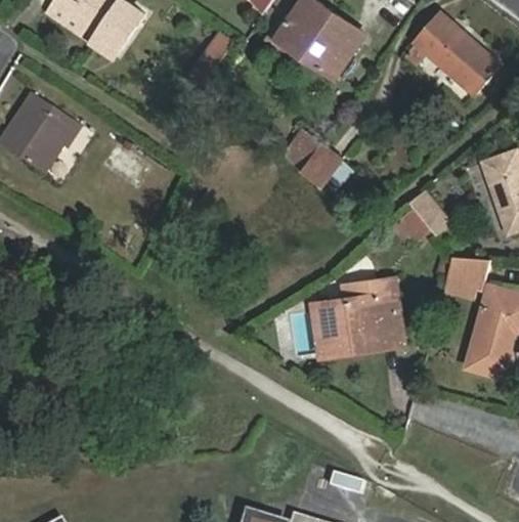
[(51,0),(50,2),(120,52),(146,12),(128,0),(51,0)]
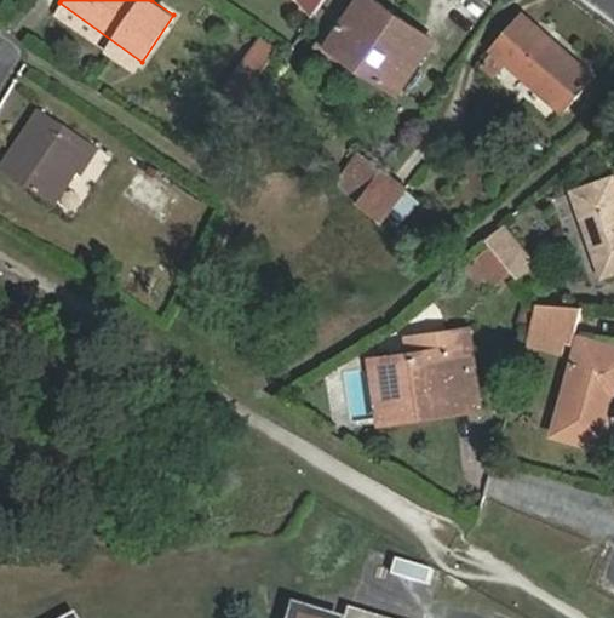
[(302,0),(310,10),(317,0),(302,0)]
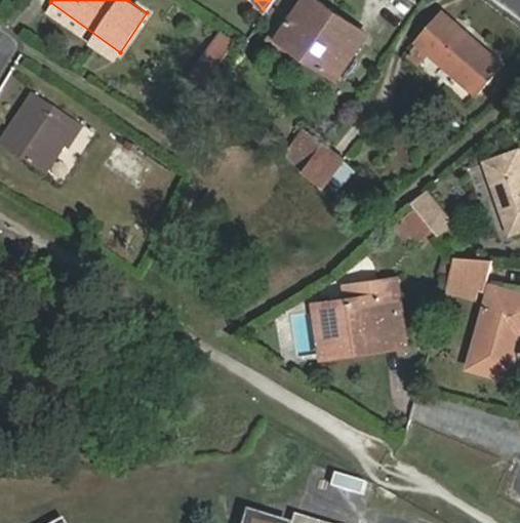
[(341,31),(347,21),(315,0),(296,0),(277,28),(302,43),(296,52),(332,77),(358,43),(341,31)]
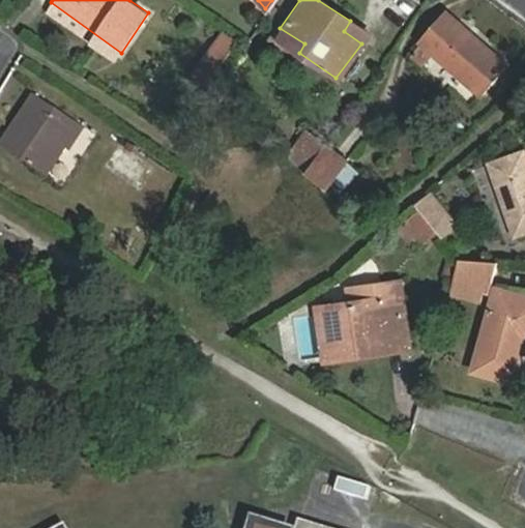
[(114,64),(121,53),(51,2),(41,13),(114,64)]
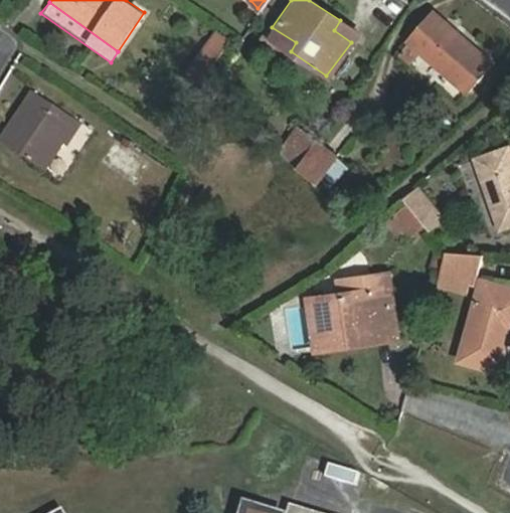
[(495,58),(433,6),(402,42),(463,96),(495,58)]
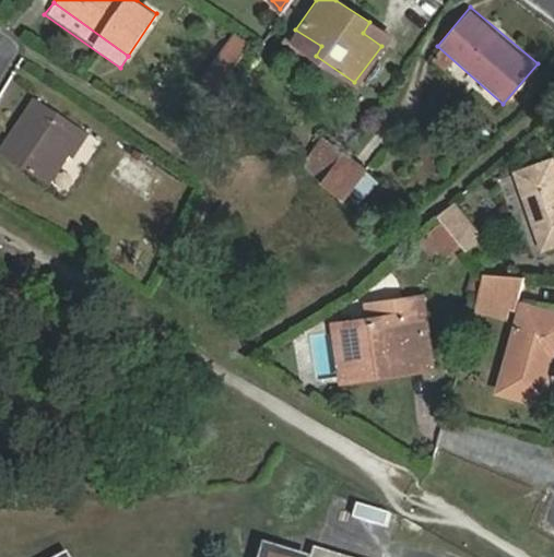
[(389,36),(369,22),(363,33),(381,46),(389,36)]
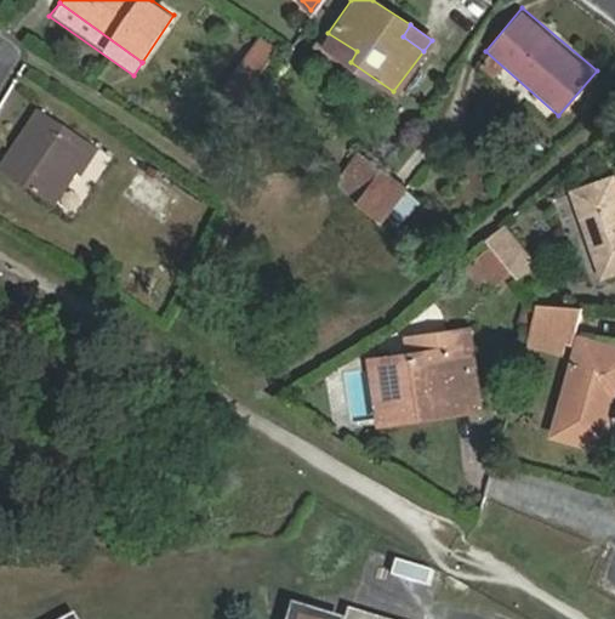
[(322,41),(351,62),(357,51),(328,33),(322,41)]
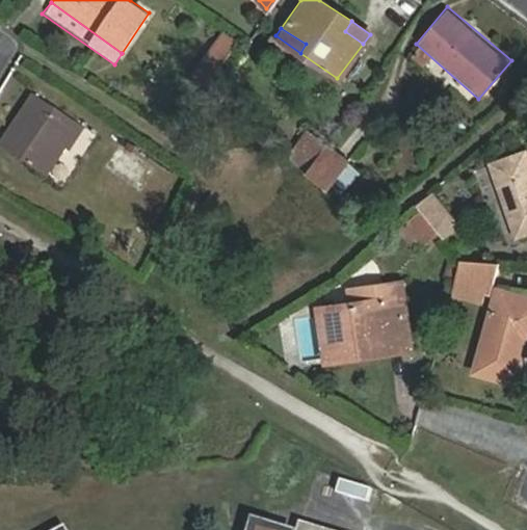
[(235,40),(220,29),(205,52),(220,61),(235,40)]
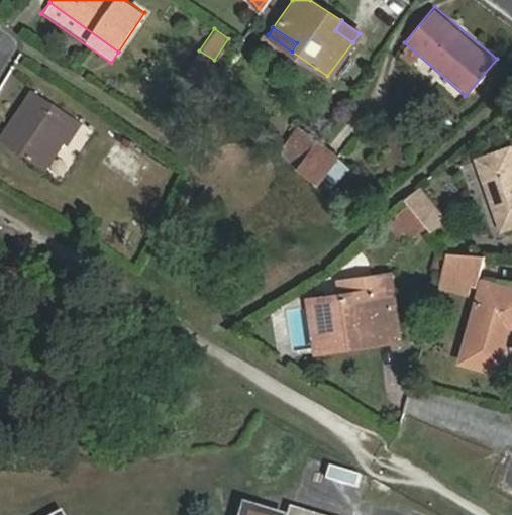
[(70,146),(83,125),(30,90),(0,135),(0,142),(45,172),(63,143),(70,146)]
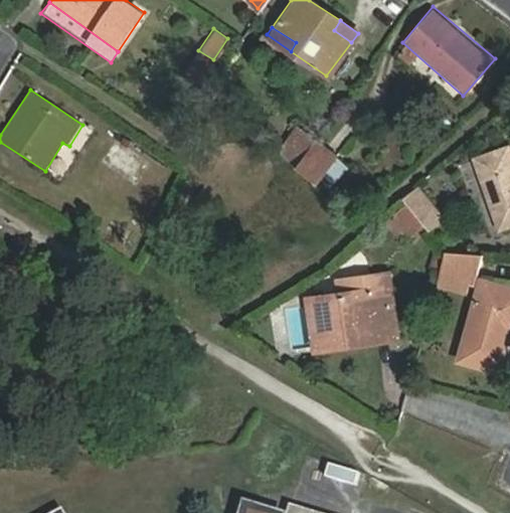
[(298,167),(316,140),(298,127),(280,152),(298,167)]
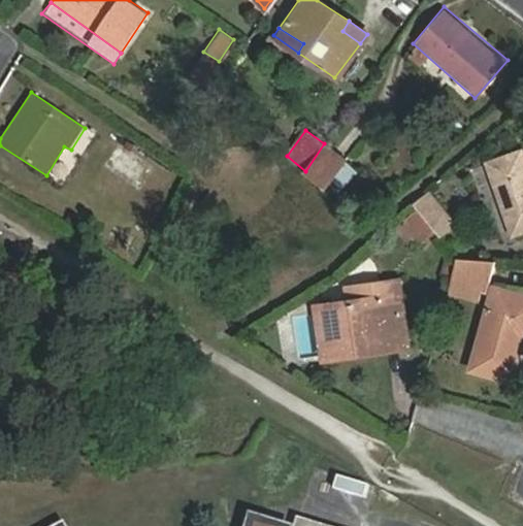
[(345,159),(324,143),(305,171),(324,187),(345,159)]
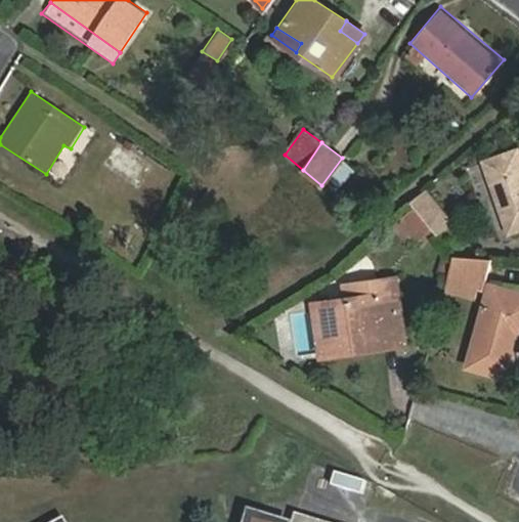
[(518,158),(516,149),(482,161),(506,232),(518,227),(518,158)]
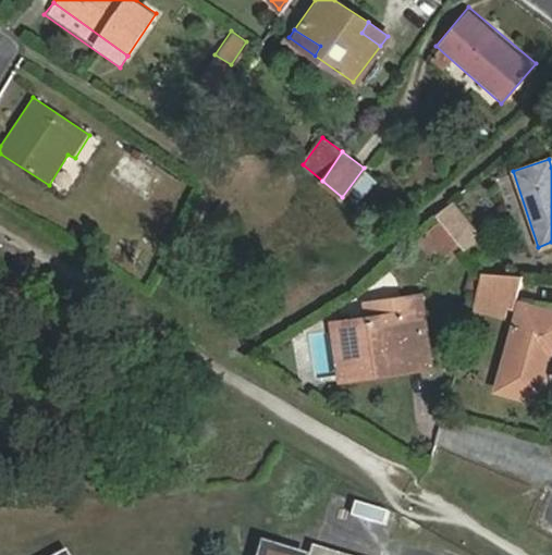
[(434,213),(438,217),(461,243),(463,246),(478,233),(449,199),(434,213)]
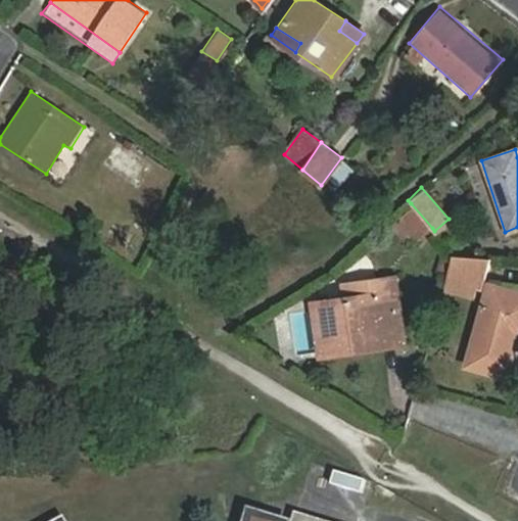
[(424,235),(432,228),(411,203),(404,211),(424,235)]
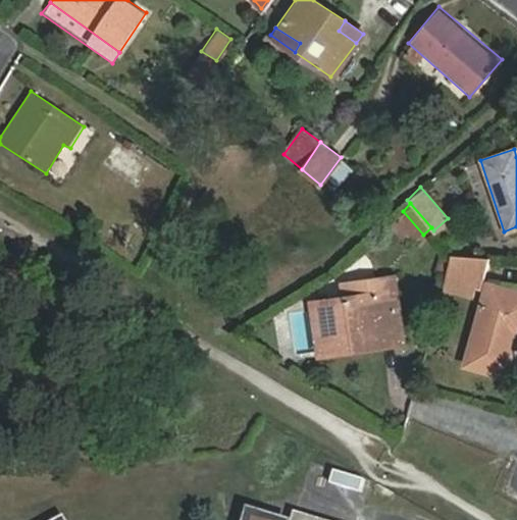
[(448,271),(474,279),(484,282),(492,256),(453,253),(448,271)]
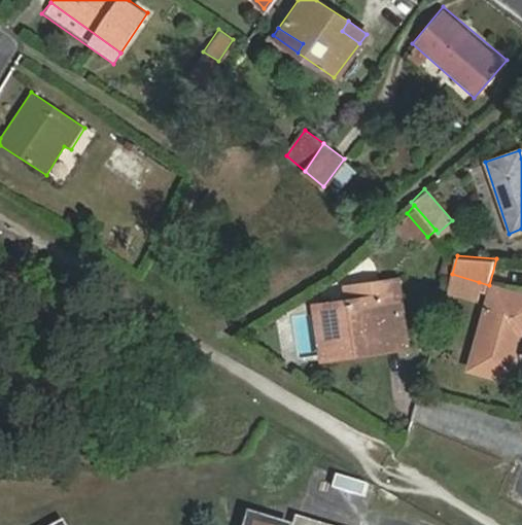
[(475,294),(479,282),(452,274),(448,285),(475,294)]
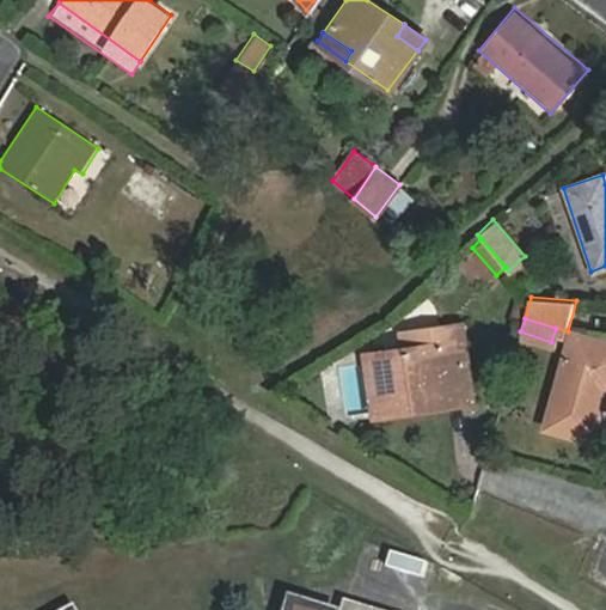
[(367,353),(374,400),(395,397),(393,389),(423,383),(426,392),(464,385),(455,323),(399,330),(401,347),(367,353)]
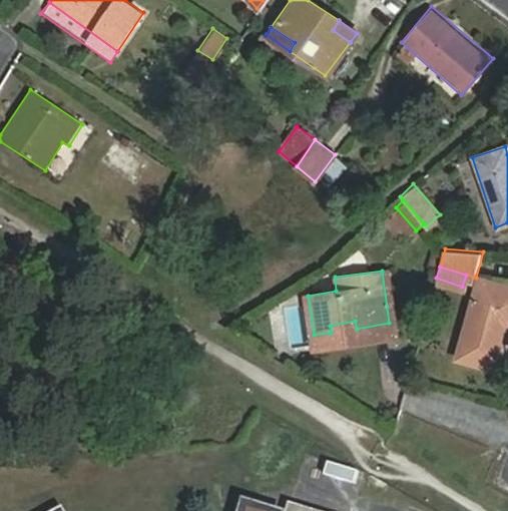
[(507,287),(478,279),(456,357),(496,369),(507,332),(507,287)]
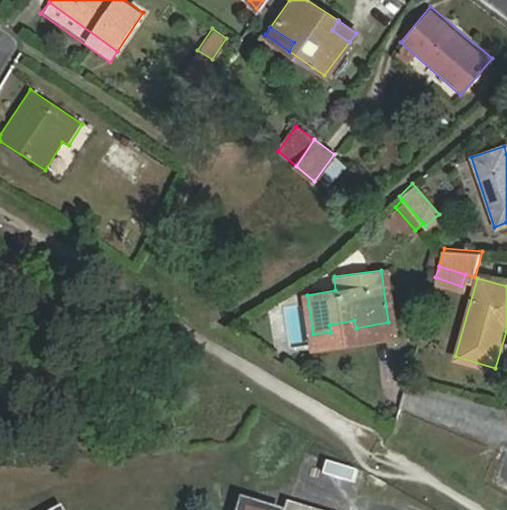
[(330,332),(313,334),(315,347),(390,335),(388,322),(356,328),(354,320),(329,325),(330,332)]
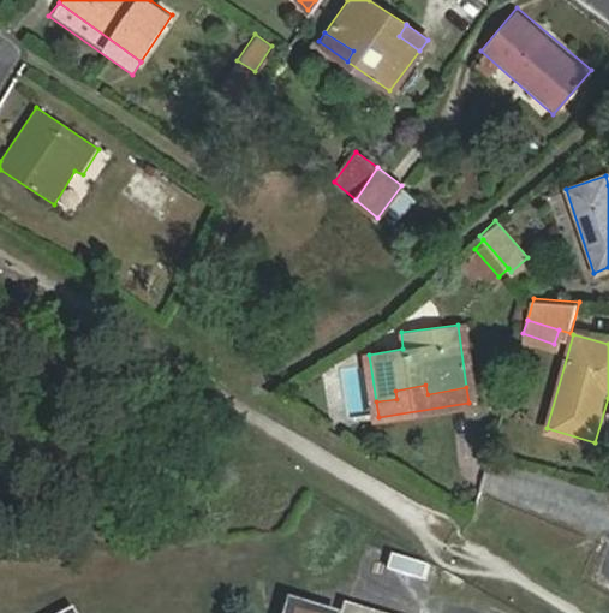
[(287,591),(279,612),(336,612),(339,608),(287,591)]
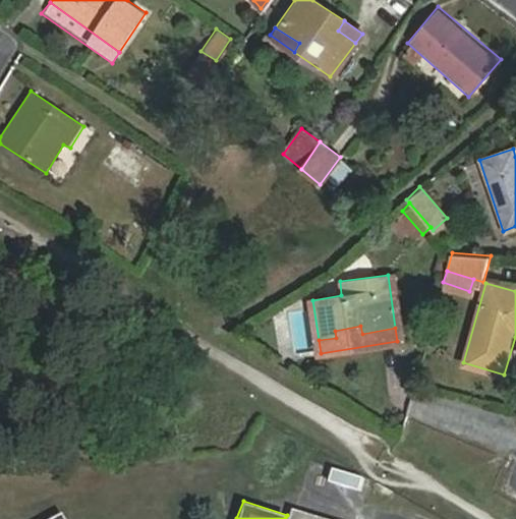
[(339,518),(291,504),(287,515),(285,518),(339,518)]
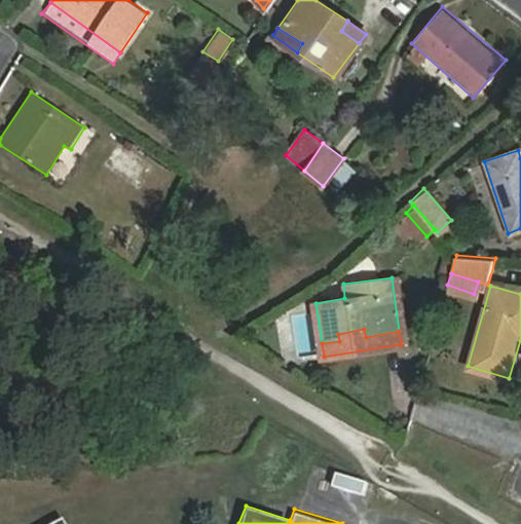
[(68,523),(64,514),(43,523),(68,523)]
